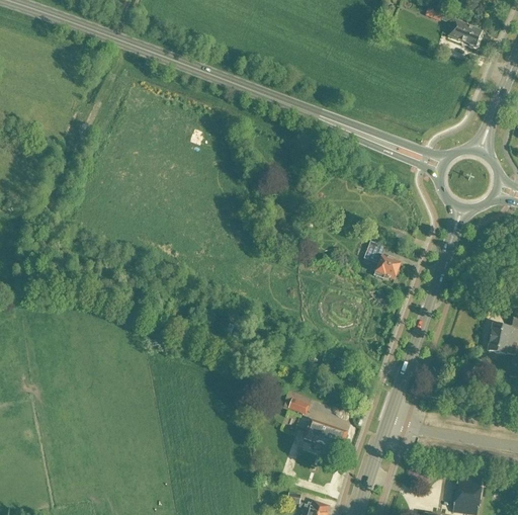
[(430,16),(439,20),(442,13),(432,9),(430,16)]
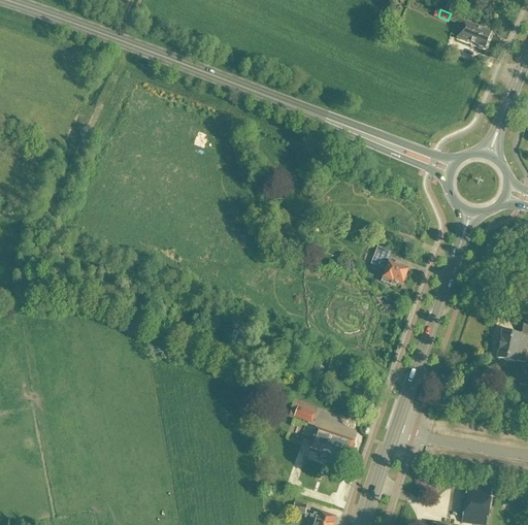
[(492,36),(493,33),(491,32),(492,30),(477,25),(477,24),(464,19),(458,36),(467,39),(468,38),(477,42),(479,44),(482,45),(482,44),(486,45),(489,36),(492,36)]
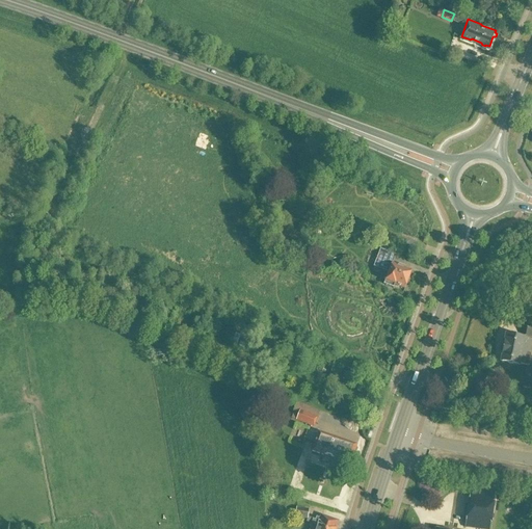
[(386,21),(383,27),(390,29),(392,23),(386,21)]
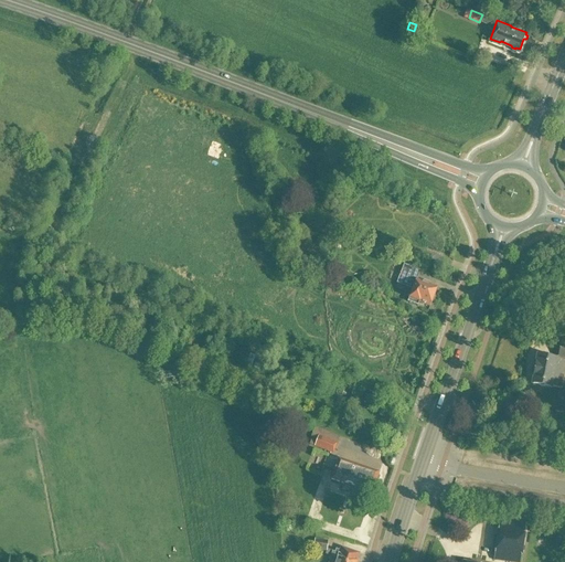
[(428,304),(435,286),(415,278),(419,268),(404,263),(397,281),(413,286),(407,299),(417,304),(418,300),(428,304)]
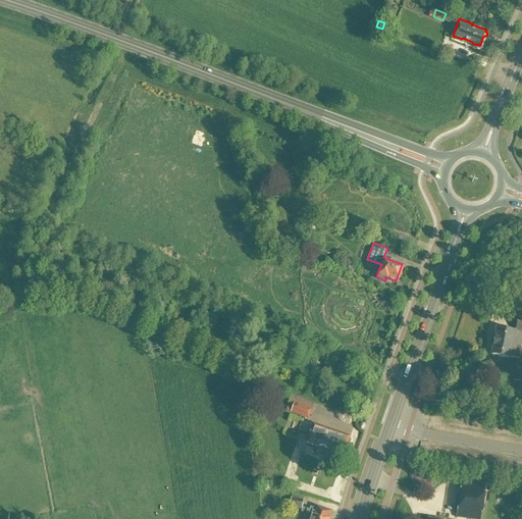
[(514,378),(521,379),(521,350),(520,350),(521,347),(519,346),(521,330),(521,310),(519,310),(516,327),(514,328),(506,327),(497,325),(491,352),(506,354),(509,355),(509,354),(517,355),(515,364),(516,364),(514,378)]
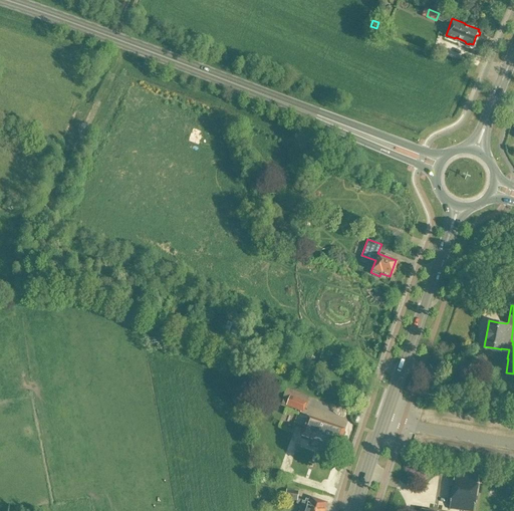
[(307,401),(289,394),(285,404),(303,411),(307,401)]
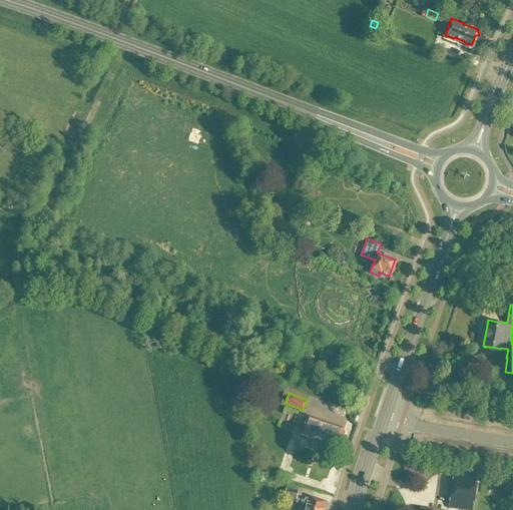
[(337,445),(344,426),(307,414),(301,433),(313,437),(311,443),(320,446),(322,440),(337,445)]
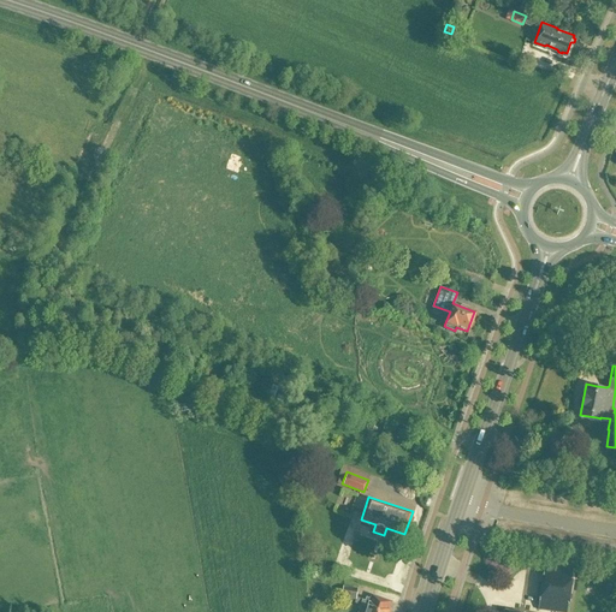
[(538,607),(567,611),(573,570),(544,565),(538,607)]
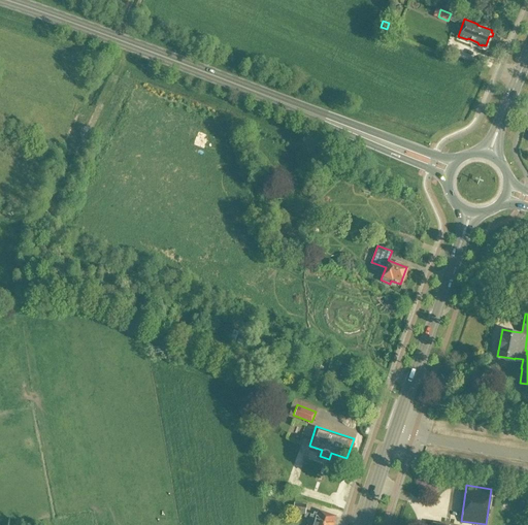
[(331,524),(333,522),(332,521),(334,515),(318,509),(317,513),(312,512),(311,515),(309,515),(310,513),(305,511),(306,502),(294,501),(293,512),(304,513),(304,516),(308,517),(305,524),(331,524)]
